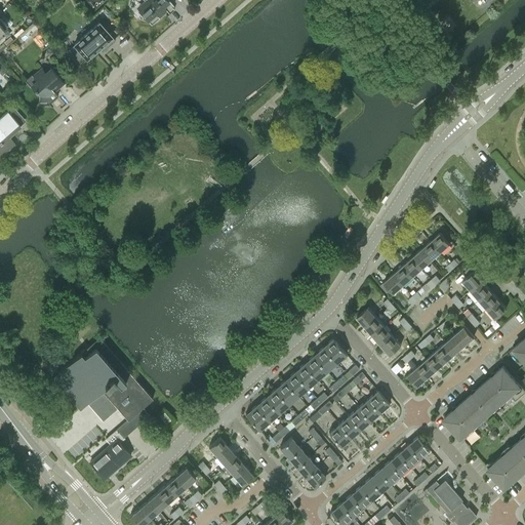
[(144,0),(147,2),(140,7),(153,22),(167,9),(170,12),(174,7),(168,0),(144,0)]
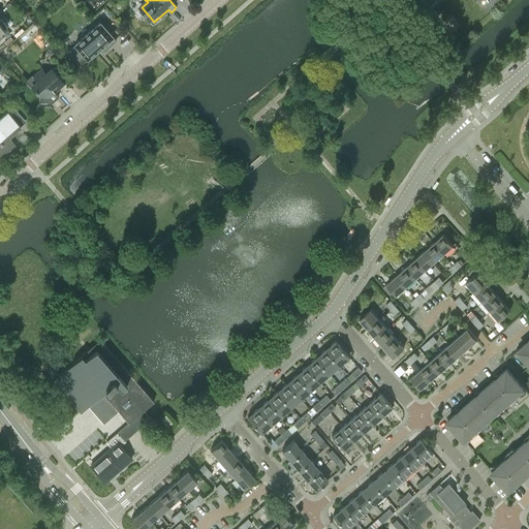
[(76,43),(67,52),(79,64),(87,57),(88,57),(99,47),(103,51),(116,39),(100,22),(75,43),(76,43)]
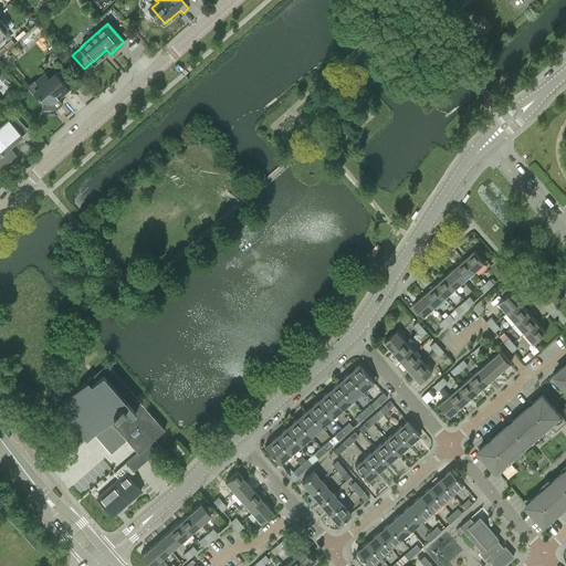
[(24,44),(41,30),(38,27),(22,41),(24,44)]
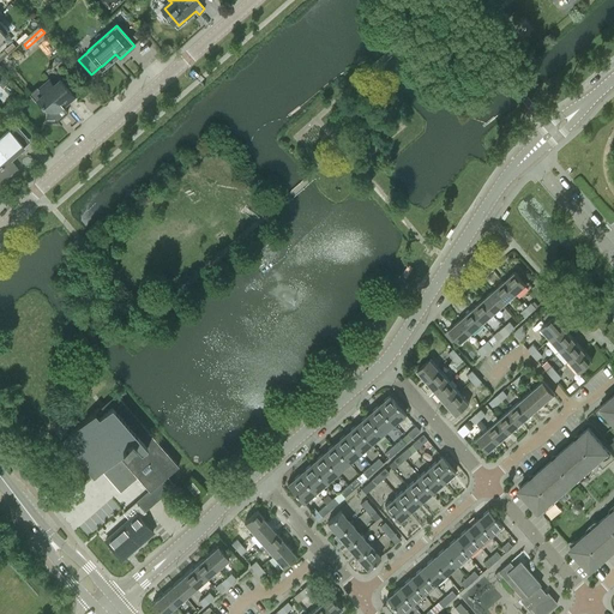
[(5,59),(0,64),(7,72),(13,67),(5,59)]
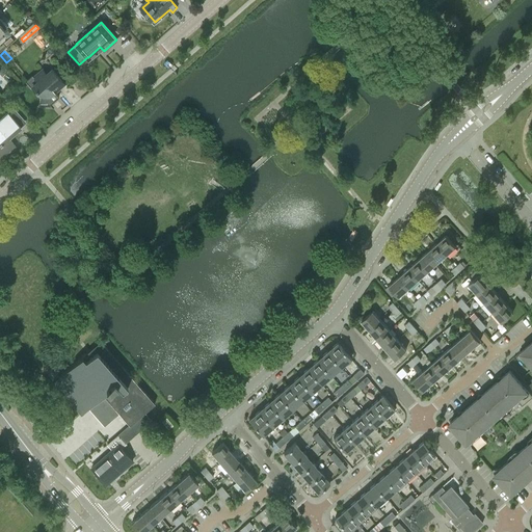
[(52,69),(47,73),(43,68),(33,76),(32,85),(41,95),(46,90),(50,96),(55,90),(55,91),(64,84),(52,69)]
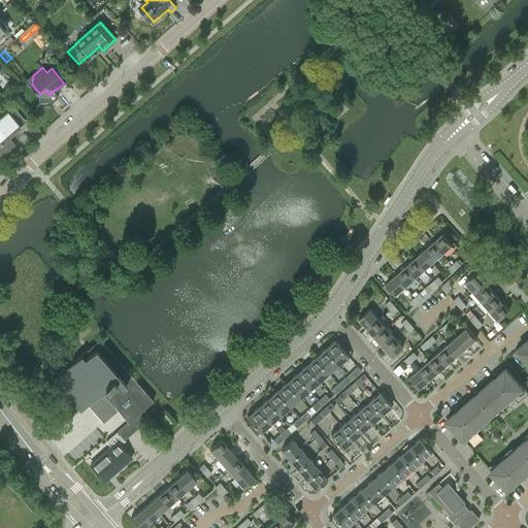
[(0,118),(0,154),(2,156),(15,144),(4,132),(13,124),(17,122),(8,110),(4,113),(0,118)]
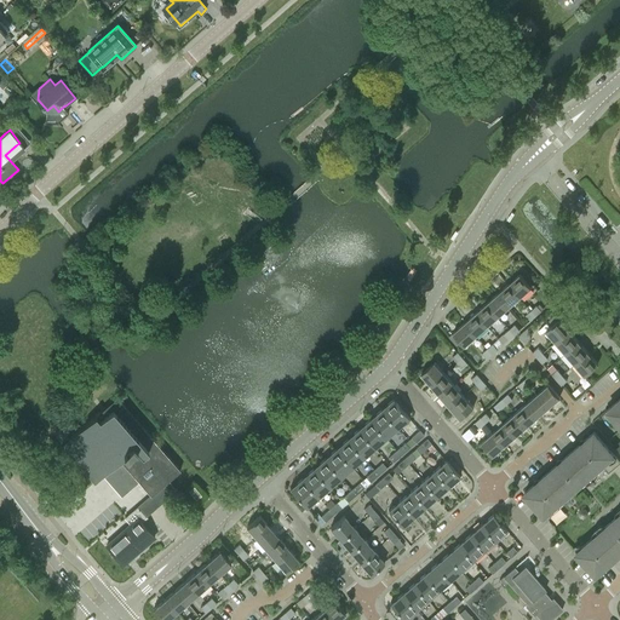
[(518,297),(530,286),(520,273),(507,283),(518,297)]
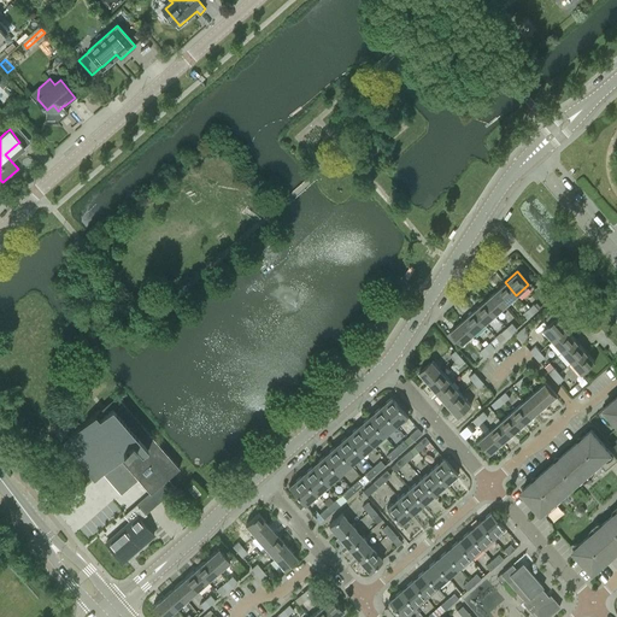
[(505,305),(516,295),(505,282),(493,293),(505,305)]
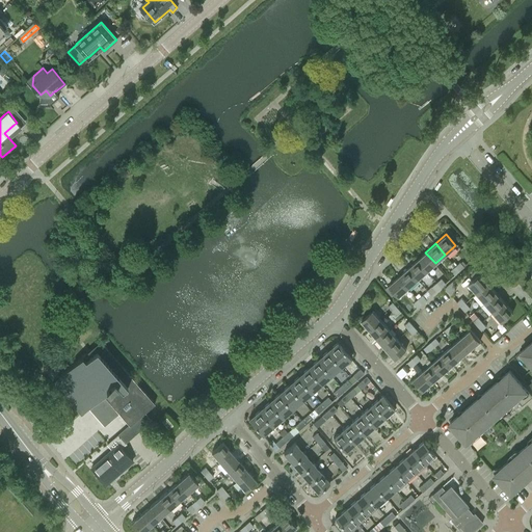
[(425,272),(435,263),(425,253),(415,261),(425,272)]
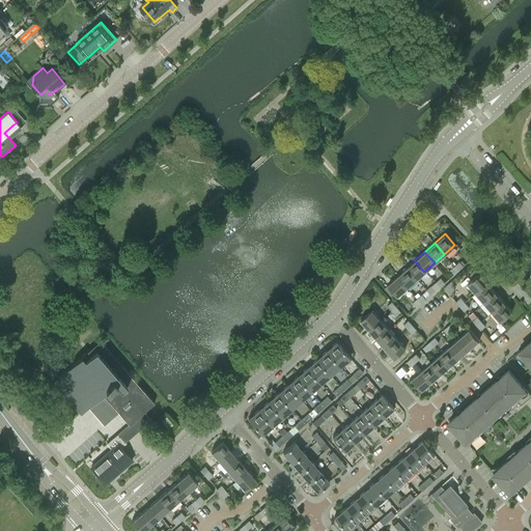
[(414,281),(424,272),(414,260),(404,270),(414,281)]
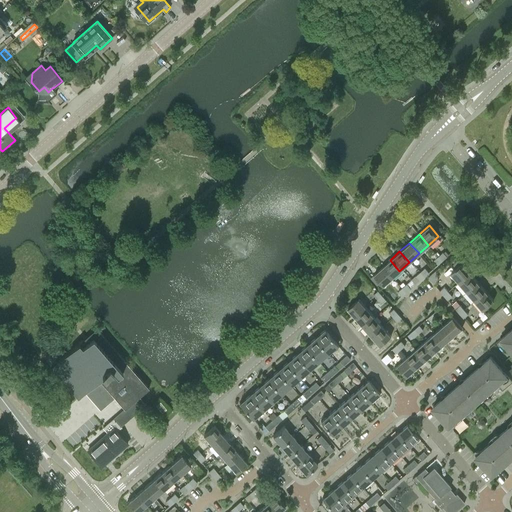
[(436,265),(442,260),(439,256),(433,262),(436,265)]
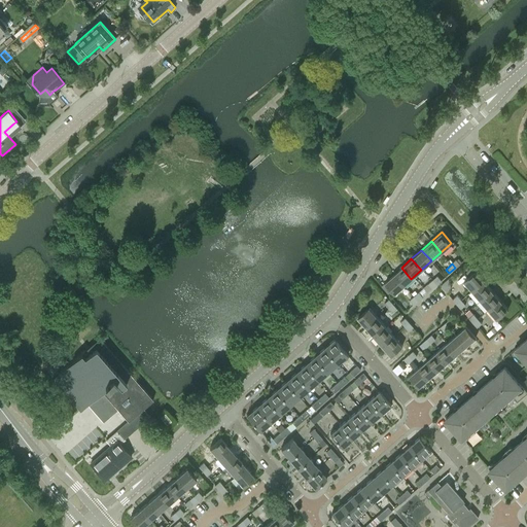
[(473,265),(465,272),(468,275),(475,270),(477,268),(473,265)]
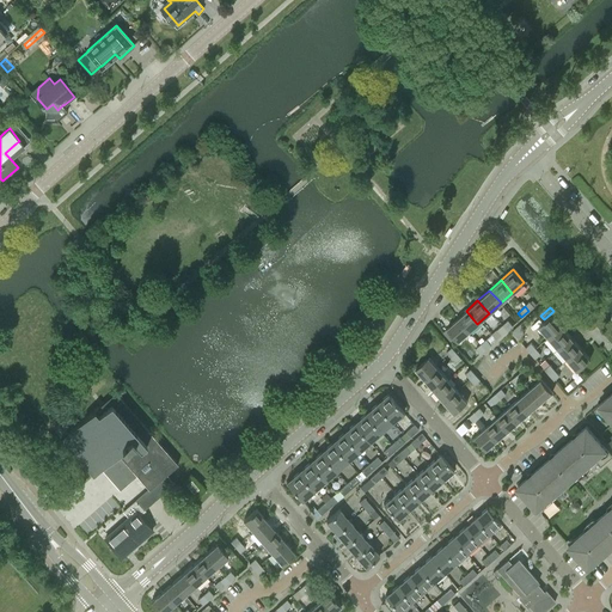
[(465,334),(477,324),(466,311),(454,320),(465,334)]
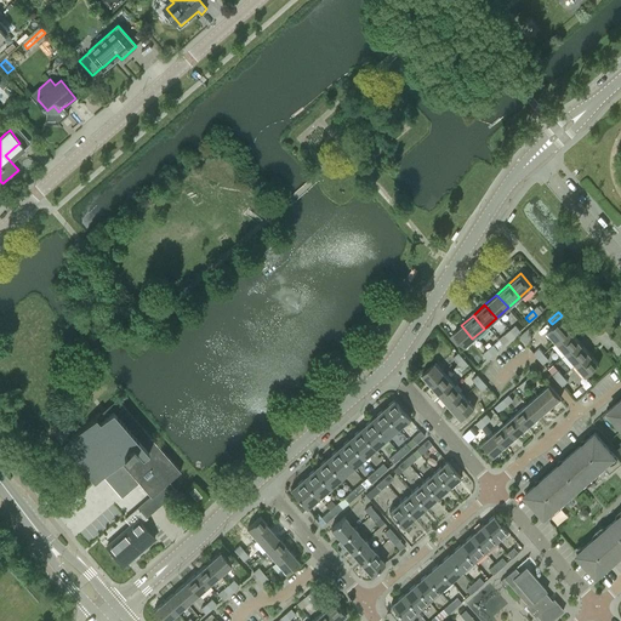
[(556,341),(569,330),(559,318),(552,324),(546,330),(556,341)]
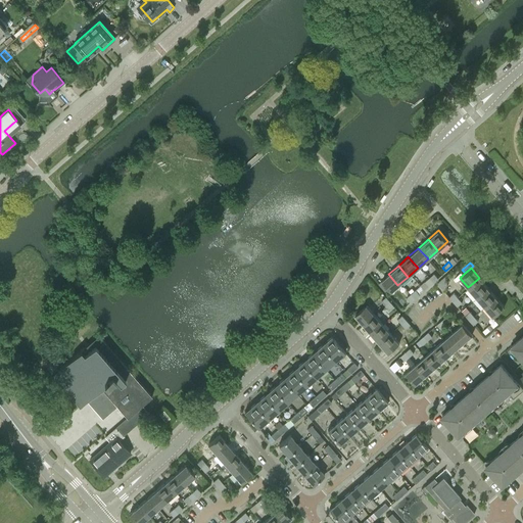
[(431,283),(438,278),(434,273),(427,279),(431,283)]
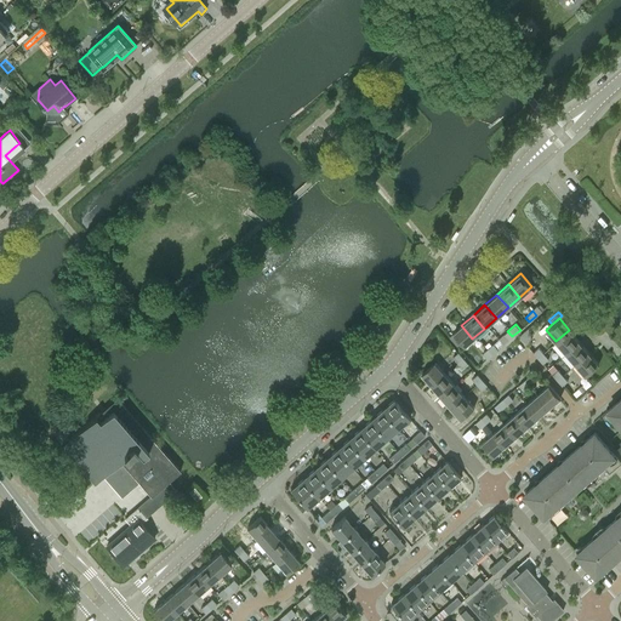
[(454,332),(450,336),(457,346),(462,342),(465,345),(472,339),(461,325),(454,332)]
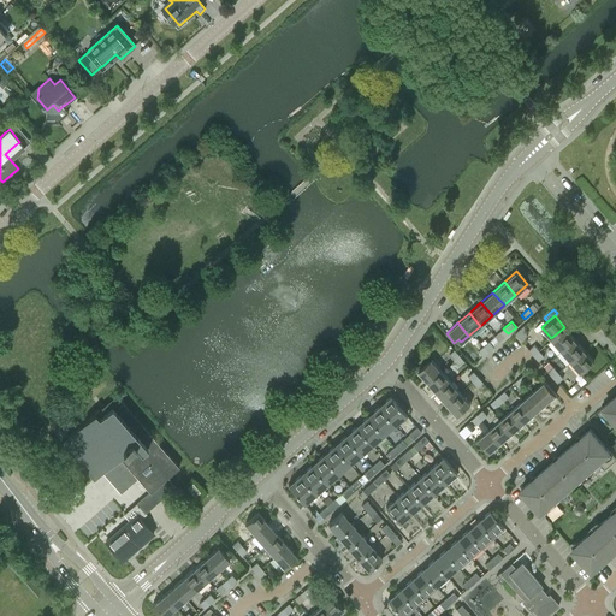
[(523,326),(515,333),(522,343),(527,335),(523,326)]
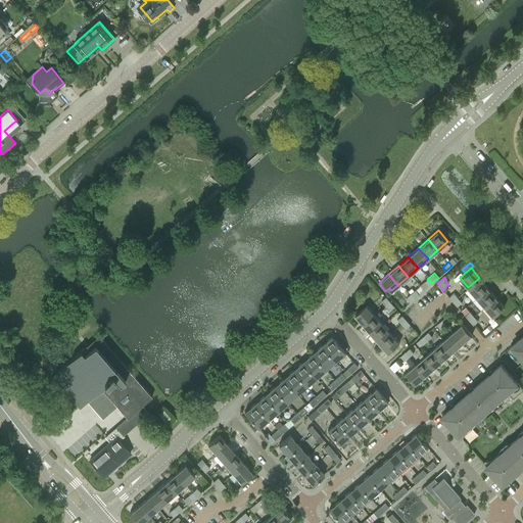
[(476,296),(487,287),(479,278),(468,287),(476,296)]
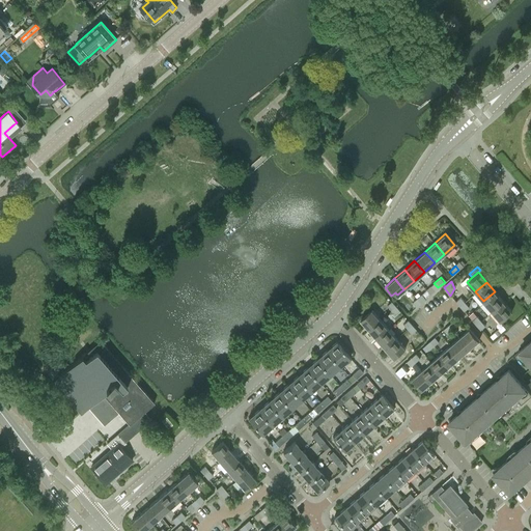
[(492,310),(503,301),(495,291),(483,301),(492,310)]
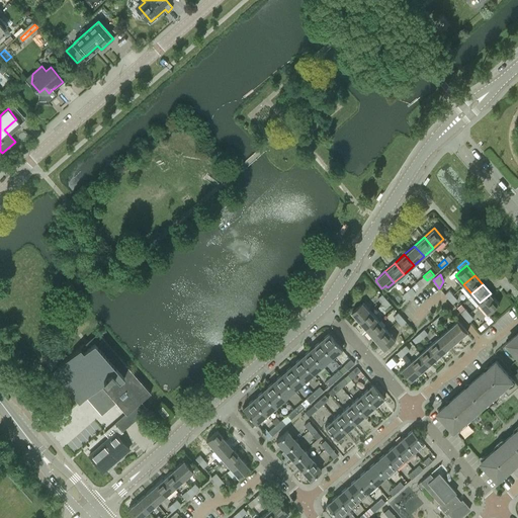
[(407,291),(404,293),(408,298),(415,291),(411,286),(407,291)]
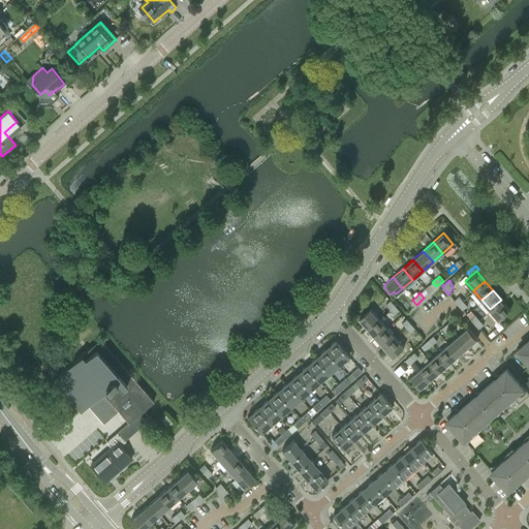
[(458,305),(462,300),(459,296),(454,300),(458,305)]
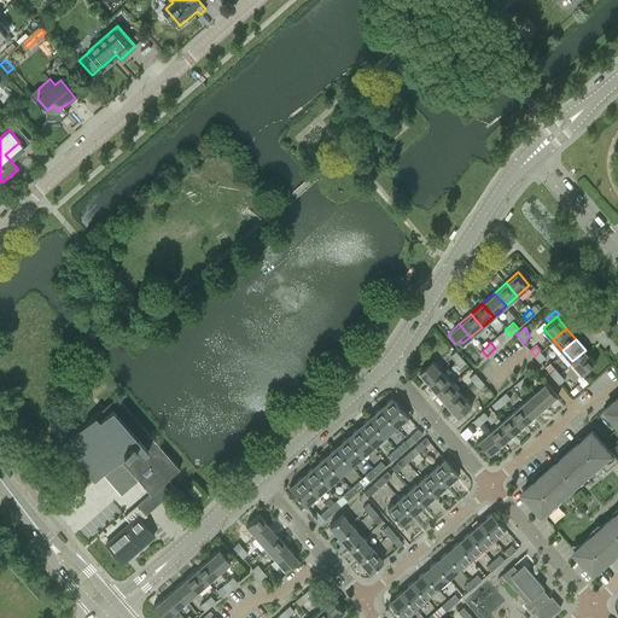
[(455,360),(460,355),(456,350),(450,355),(455,360)]
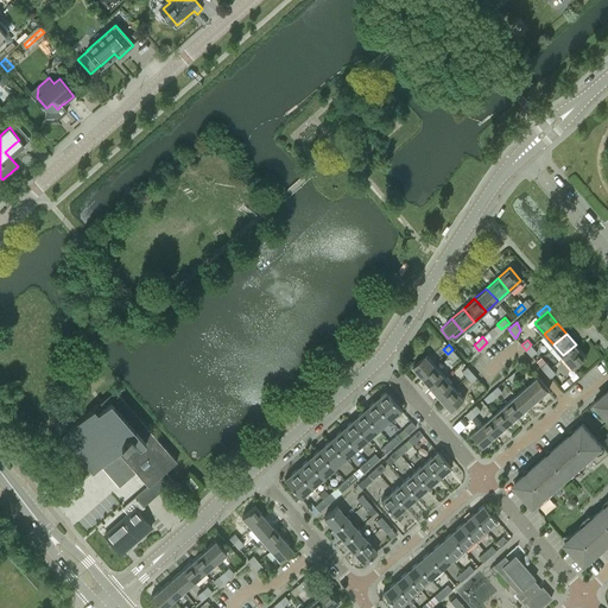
[(531,355),(536,350),(531,344),(526,350),(531,355)]
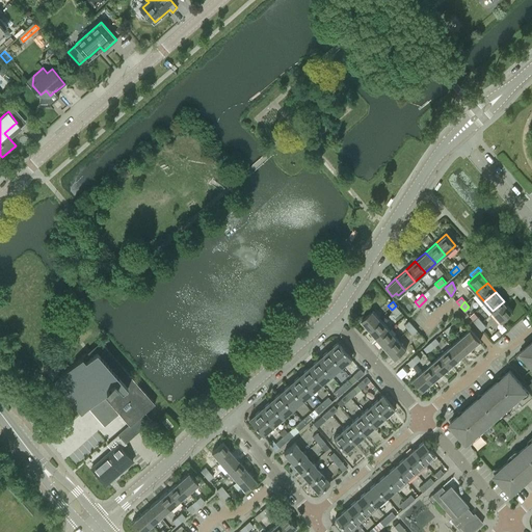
[(501,321),(512,311),(504,301),(493,311),(501,321)]
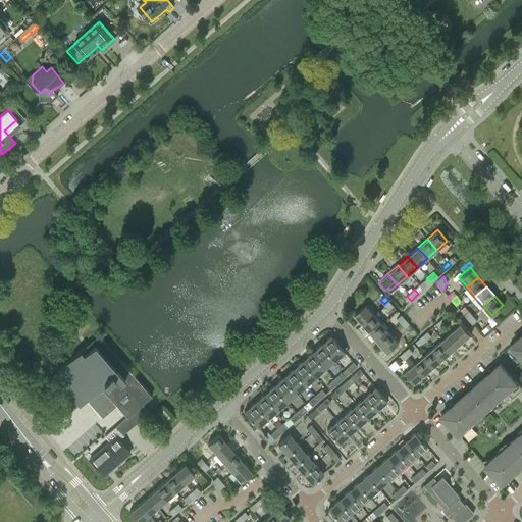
[(388,310),(394,306),(388,300),(384,304),(388,310)]
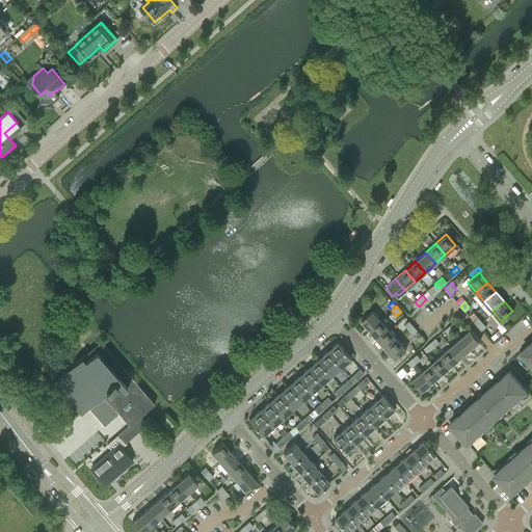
[(370,329),(381,319),(373,310),(362,320),(370,329)]
